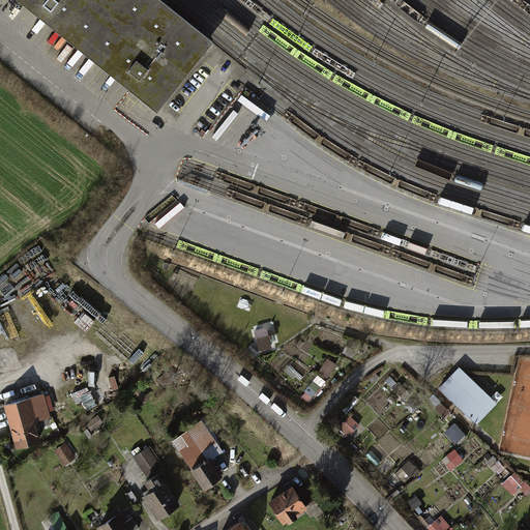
[(16,0),(156,110),(210,41),(157,0),(16,0)]
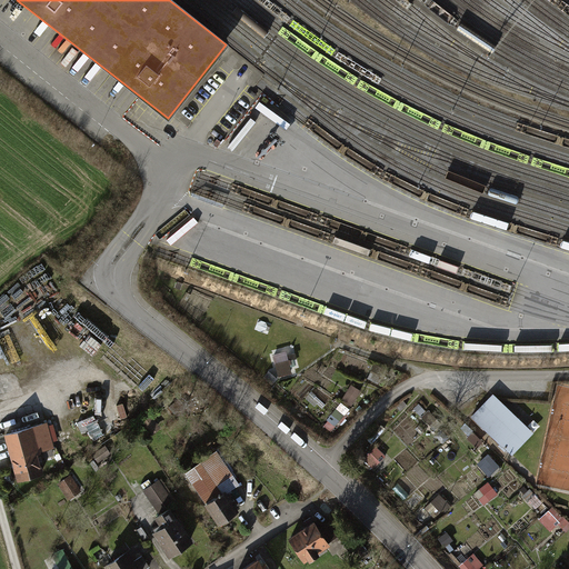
[(278,373),(292,373),(291,351),(277,352),(278,373)]
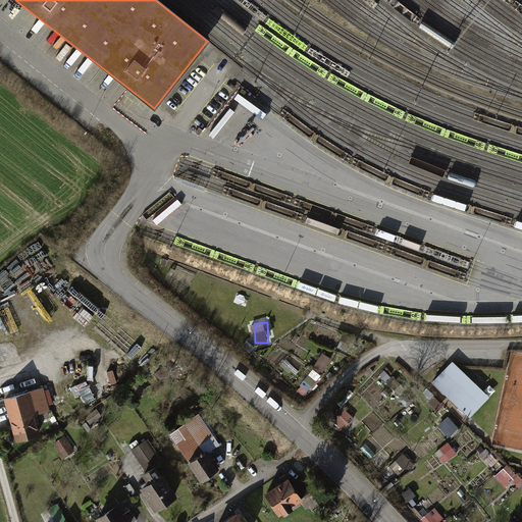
[(316,365),(324,370),(332,357),(324,353),(316,365)]
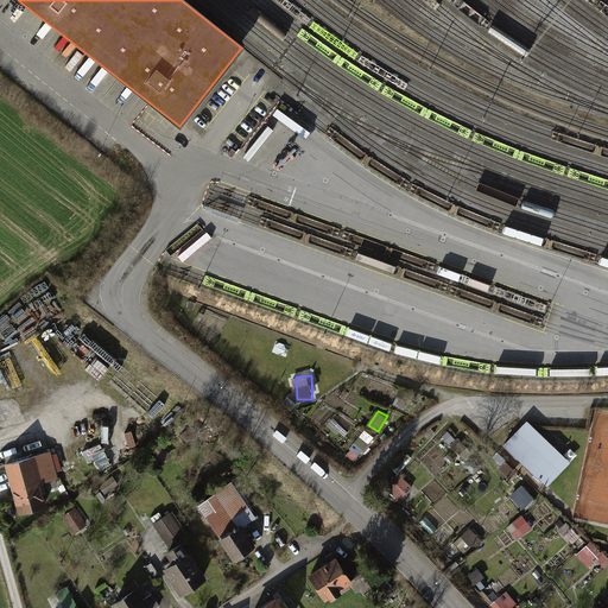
[(527,420),(504,445),(549,487),(571,462),(527,420)]
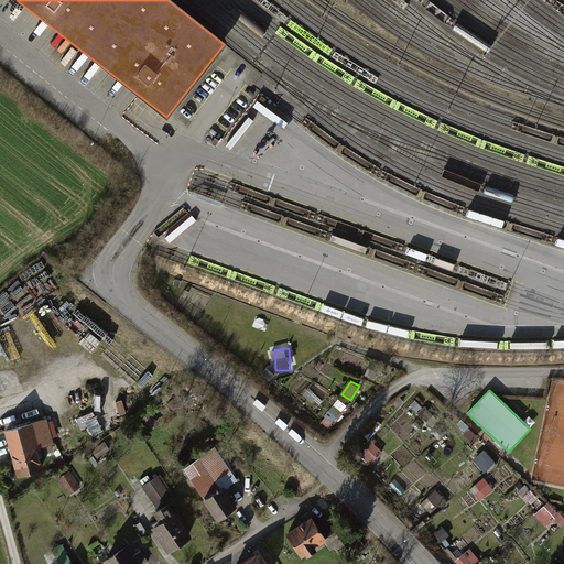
[(164,402),(170,398),(166,392),(160,398),(164,402)]
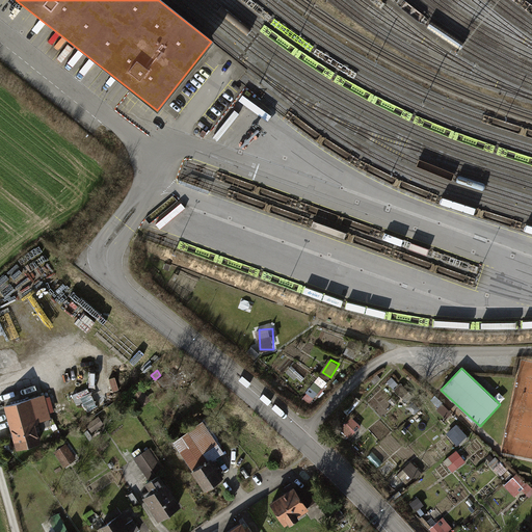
[(133,395),(142,406),(151,399),(142,388),(133,395)]
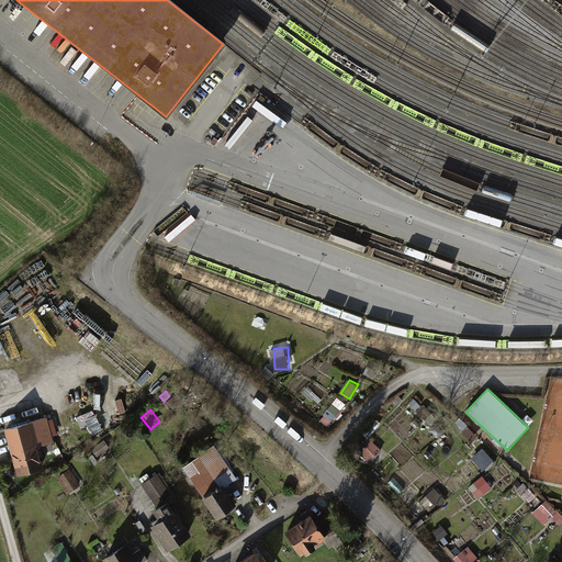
[(31,424),(3,430),(15,475),(43,469),(31,424)]
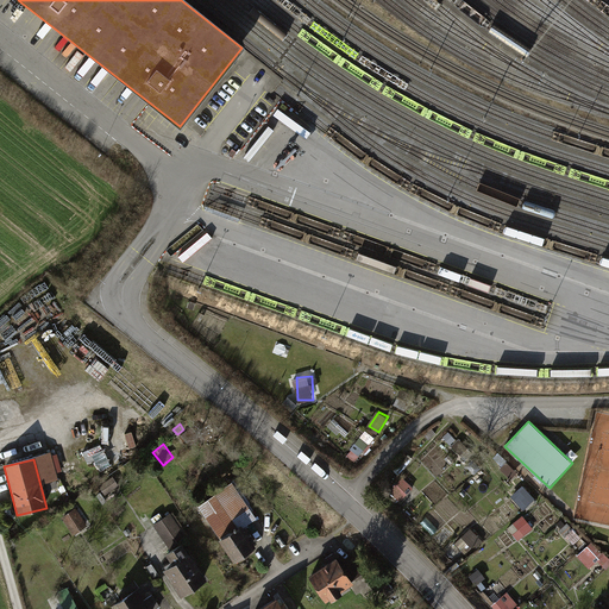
[(99,485),(105,495),(120,484),(114,476),(99,485)]
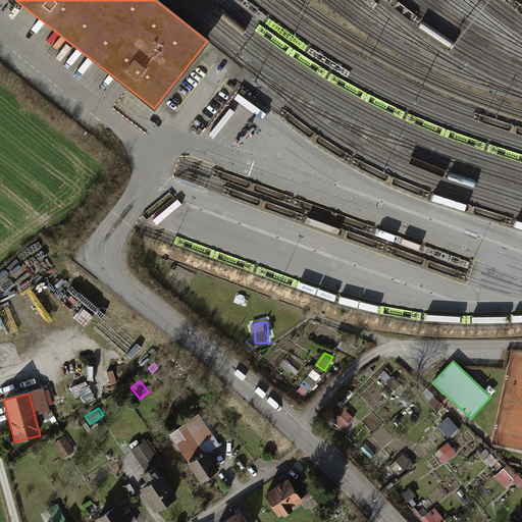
[(197,412),(169,430),(203,480),(215,472),(203,455),(219,445),(197,412)]
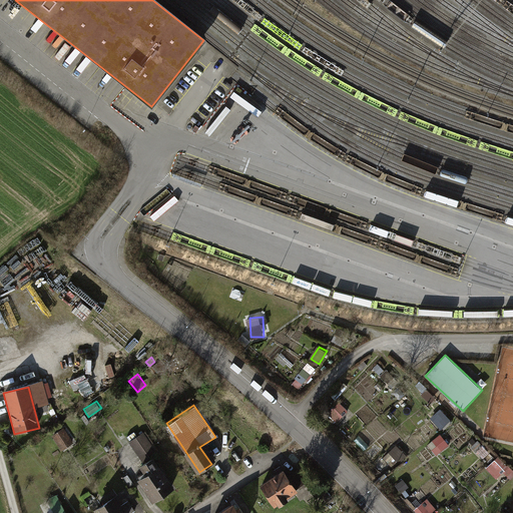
[(50,418),(53,425),(61,421),(57,414),(50,418)]
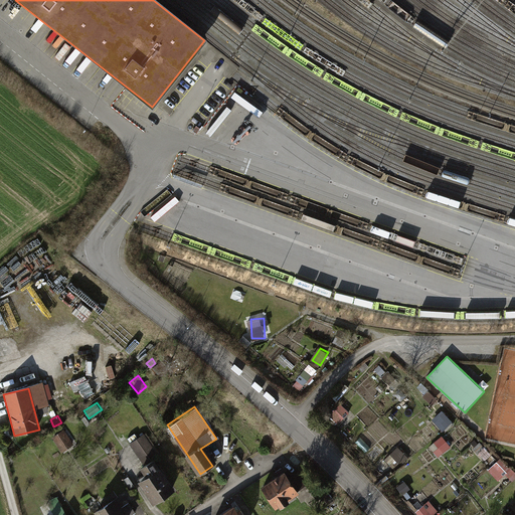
[(81,418),(87,426),(91,424),(84,416),(81,418)]
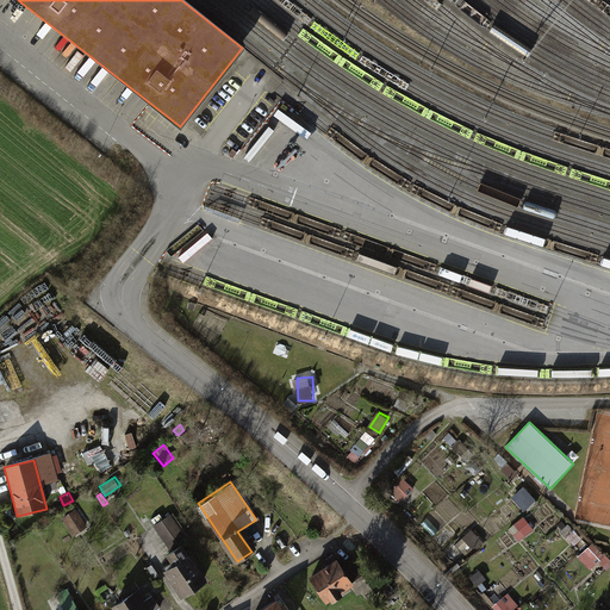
[(62,518),(74,536),(87,528),(75,509),(62,518)]
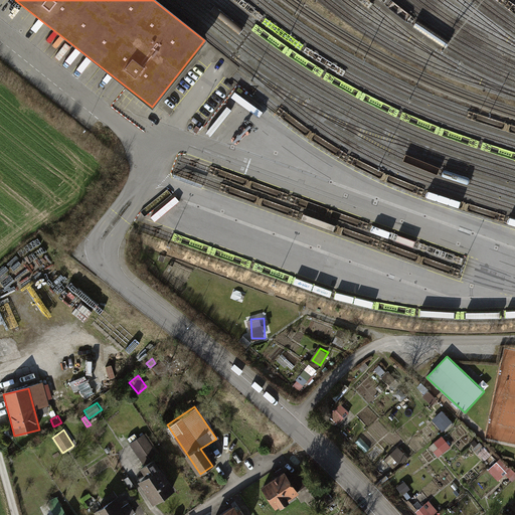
[(146,433),(132,442),(148,466),(161,457),(146,433)]
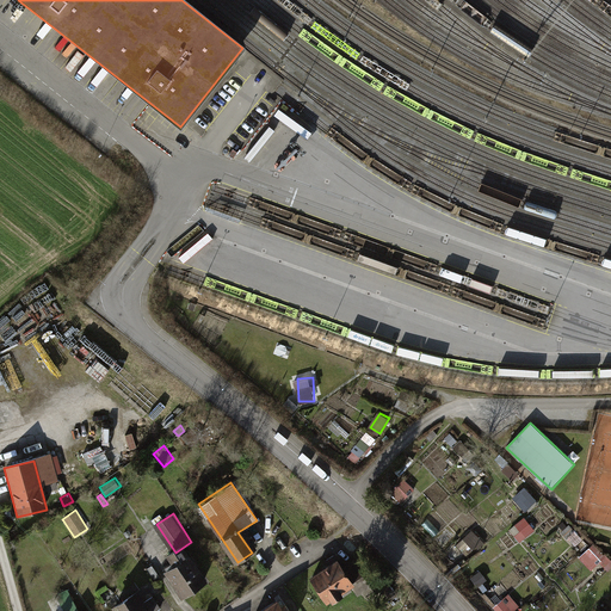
[(519,541),(536,531),(528,517),(512,526),(519,541)]
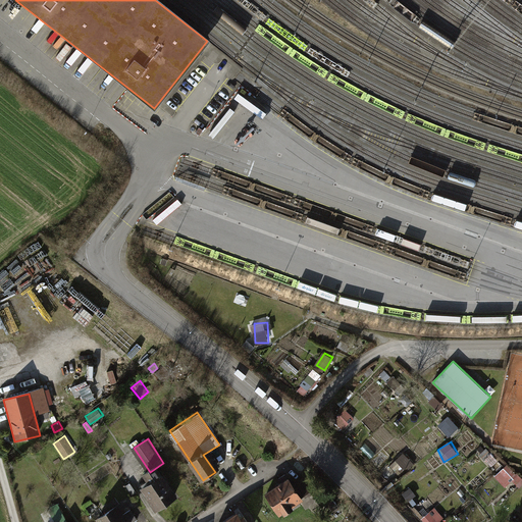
[(482,454),(497,467),(502,462),(487,449),(482,454)]
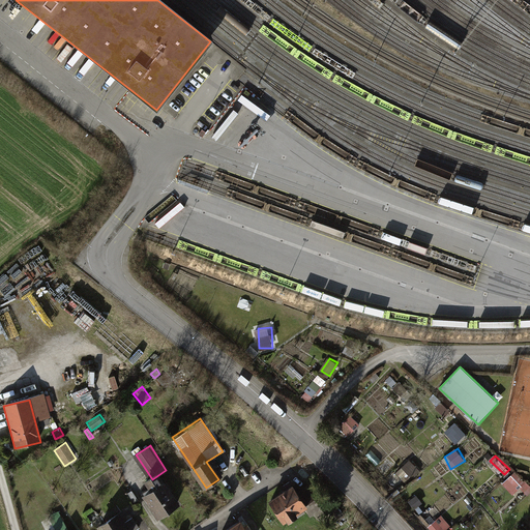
[(522,488),(529,494),(529,493),(529,483),(516,471),(504,483),(516,494),(522,488)]
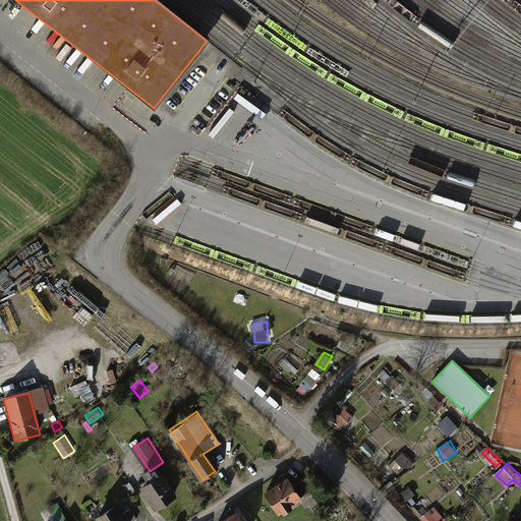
[(162,472),(140,485),(156,509),(176,496),(162,472)]
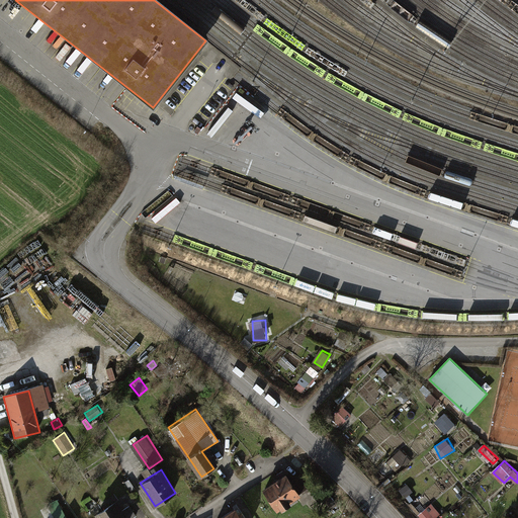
[(287,473),(263,488),(276,509),(300,495),(287,473)]
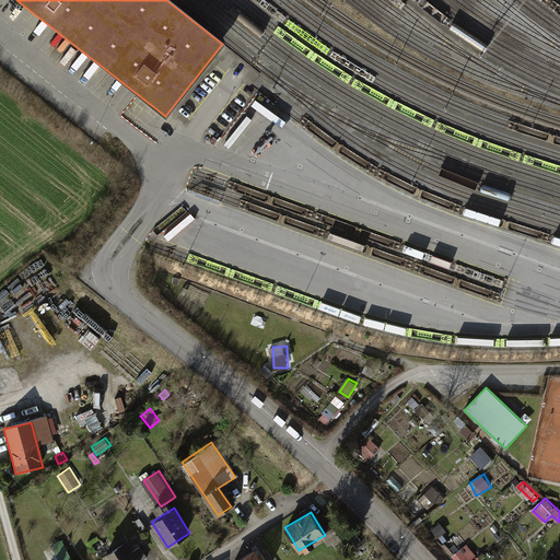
[(137,559),(126,540),(105,553),(108,559),(137,559)]
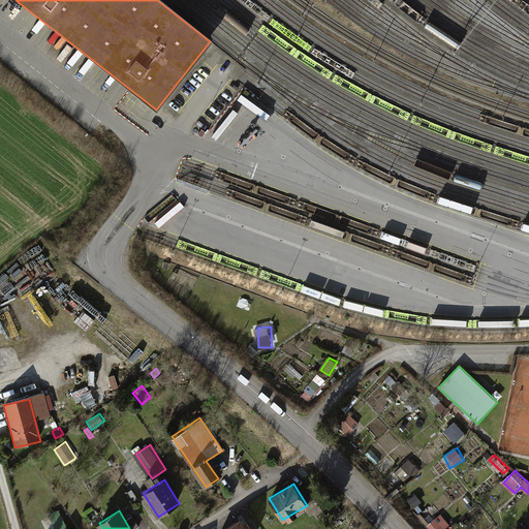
[(431,528),(444,528),(452,524),(442,514),(429,525),(431,528)]
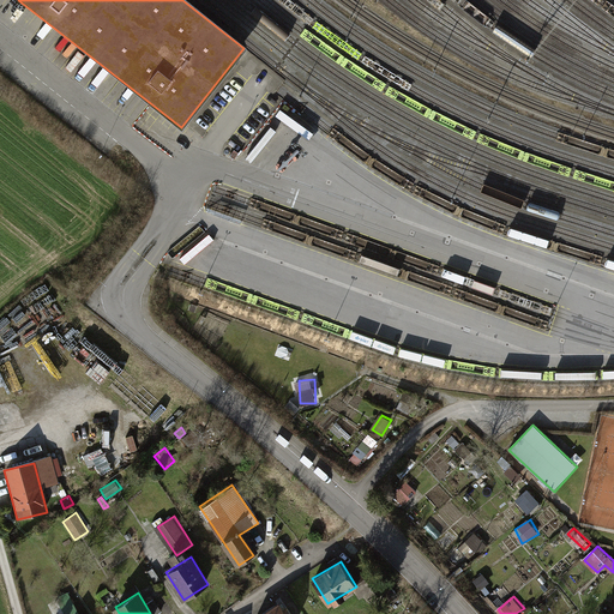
[(288,613),(281,602),(262,613),(288,613)]
